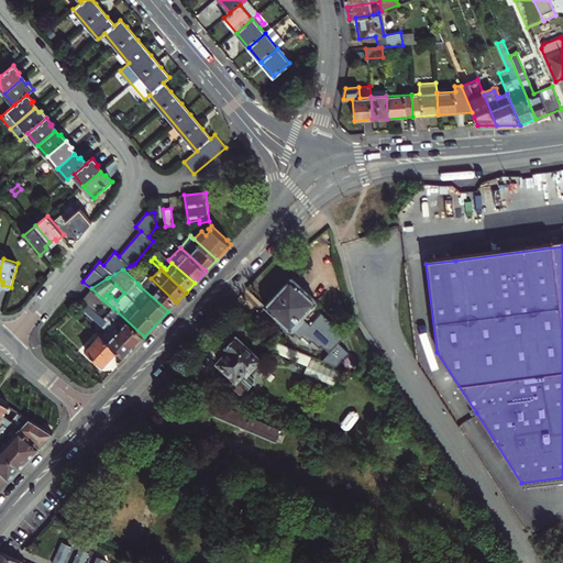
[(140,286),(148,276),(145,274),(138,283),(140,286)]
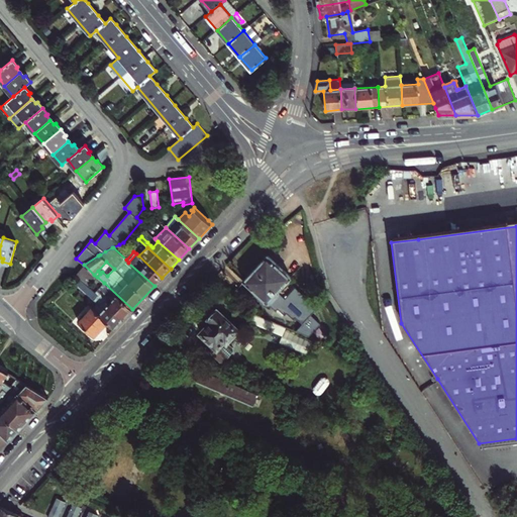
[(138,255),(136,253),(128,263),(154,286),(162,278),(138,255)]
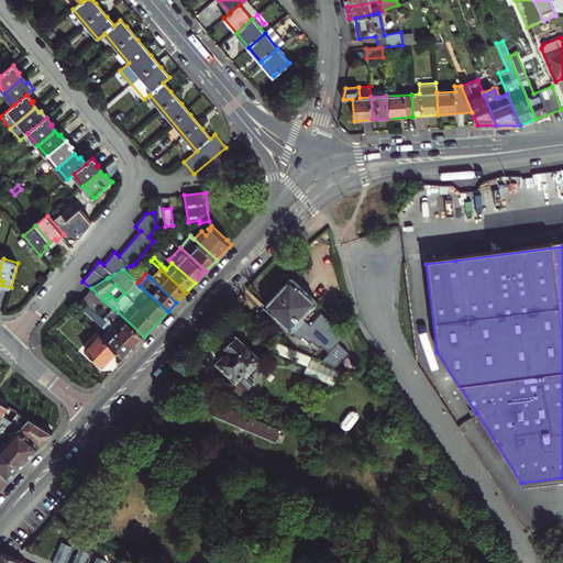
[(295,332),(307,320),(304,317),(315,305),(313,302),(317,299),(312,296),(313,294),(313,293),(310,289),(308,289),(306,290),(291,277),(266,306),(295,332)]
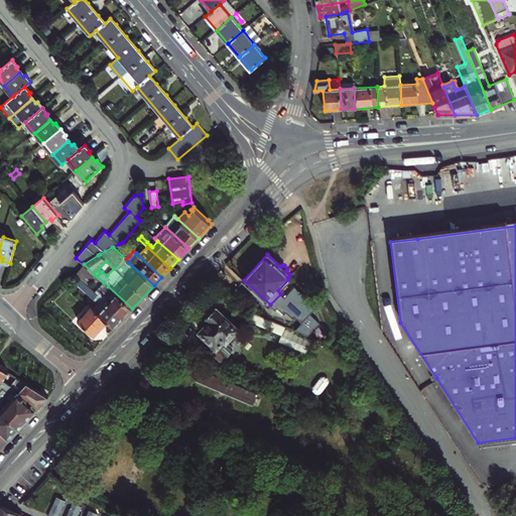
[(81,279),(87,284),(96,275),(94,274),(84,264),(79,270),(76,274),(81,279)]
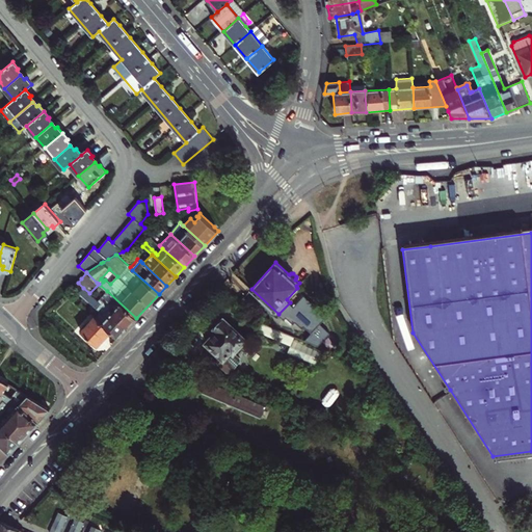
[(117,338),(127,328),(98,301),(89,293),(83,288),(79,292),(101,312),(96,317),(110,330),(117,338)]
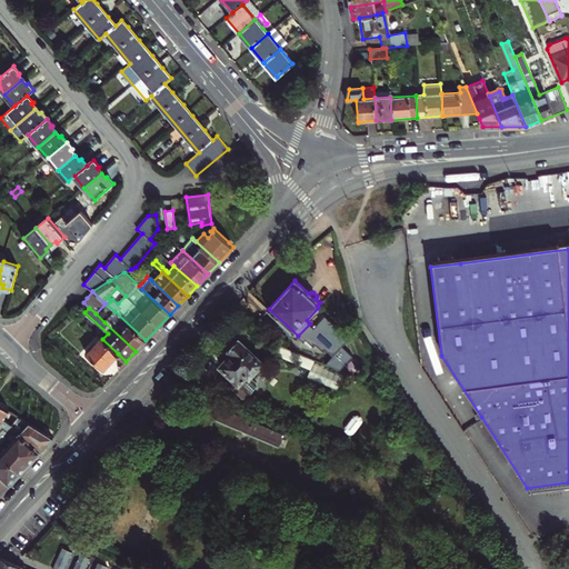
[(146,340),(115,311),(105,322),(136,351),(146,340)]
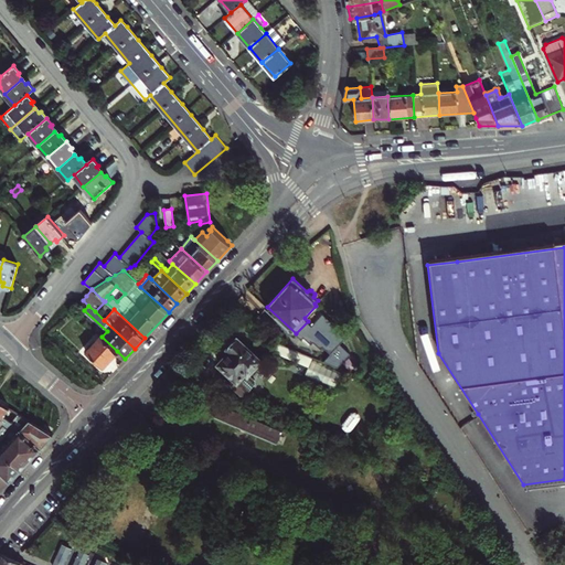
[(308,321),(296,333),(302,340),(305,338),(311,344),(313,342),(321,350),(324,347),(331,353),(348,337),(326,315),(313,327),(308,321)]
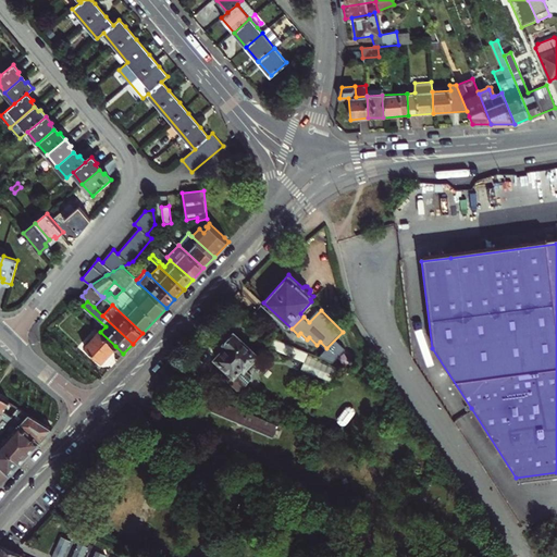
[(99,332),(85,347),(101,362),(115,346),(100,332),(99,332)]
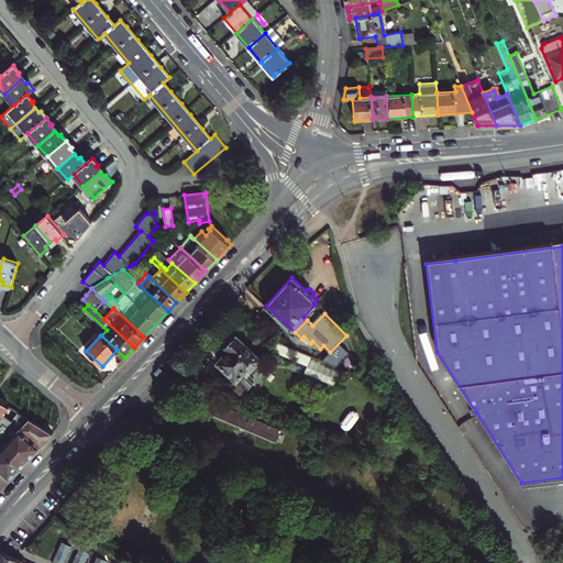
[(249,371),(261,359),(238,337),(235,339),(232,339),(230,341),(231,344),(229,346),(231,349),(229,352),(220,361),(239,378),(233,384),(242,392),(246,392),(255,382),(255,377),(249,371)]
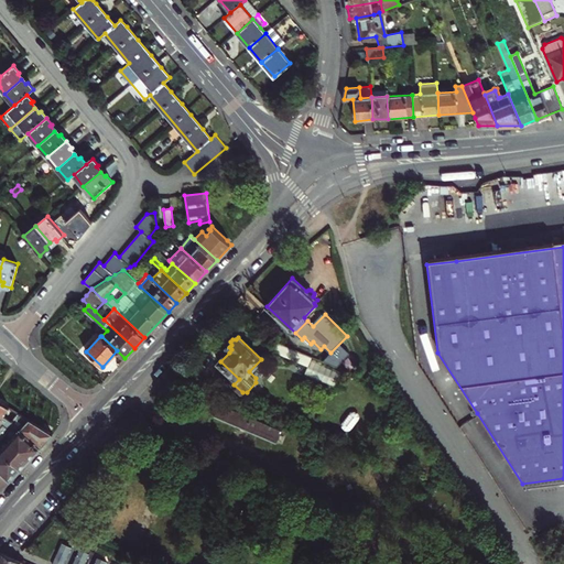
[(312,356),(308,355),(281,344),(277,342),(272,350),(308,365),(312,356)]
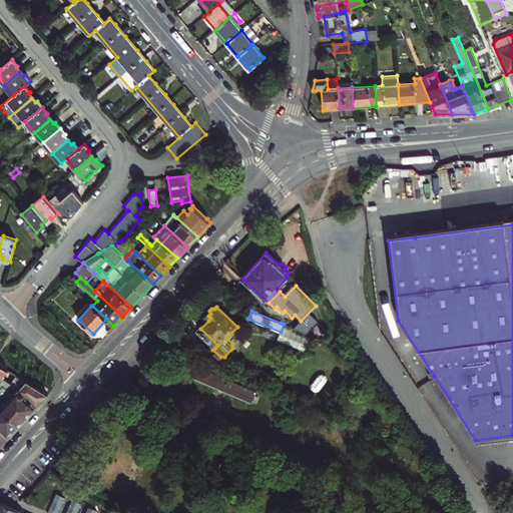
[(8,371),(0,365),(0,376),(2,379),(2,378),(6,374),(8,371)]
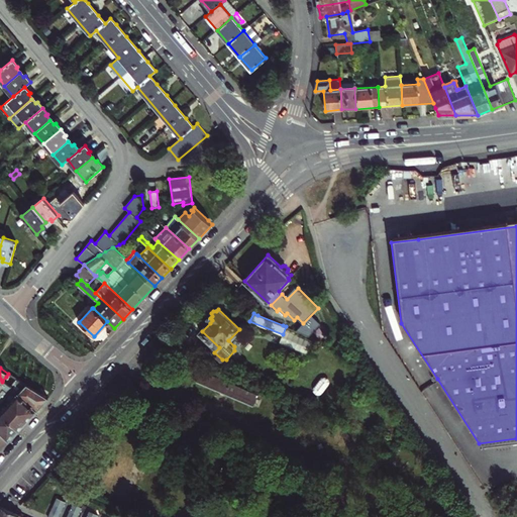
[(200,371),(196,382),(252,406),(256,395),(200,371)]
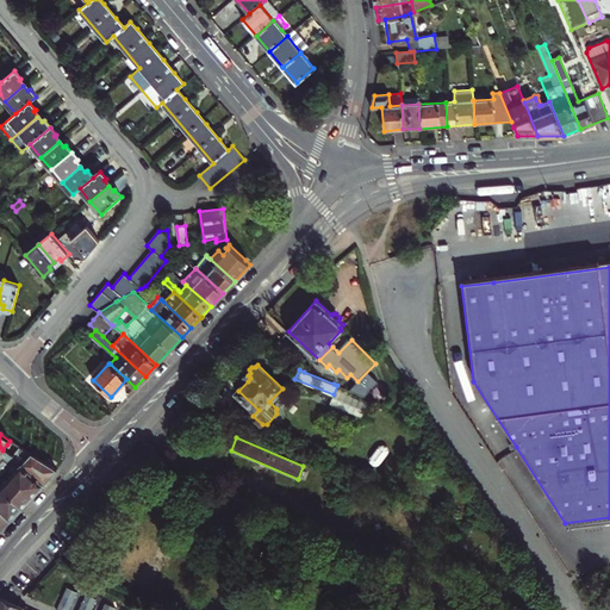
[(50,465),(19,446),(11,455),(14,459),(22,465),(43,485),(57,470),(50,465)]
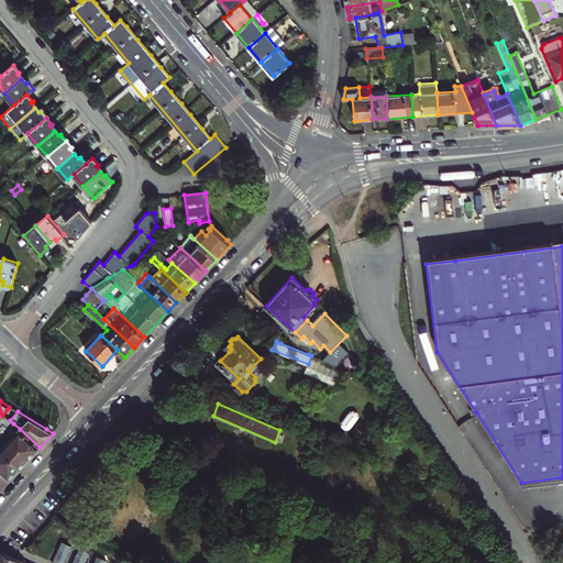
[(0,450),(20,467),(40,448),(20,429),(13,423),(10,420),(2,415),(2,416),(0,418),(0,438),(6,443),(0,450)]
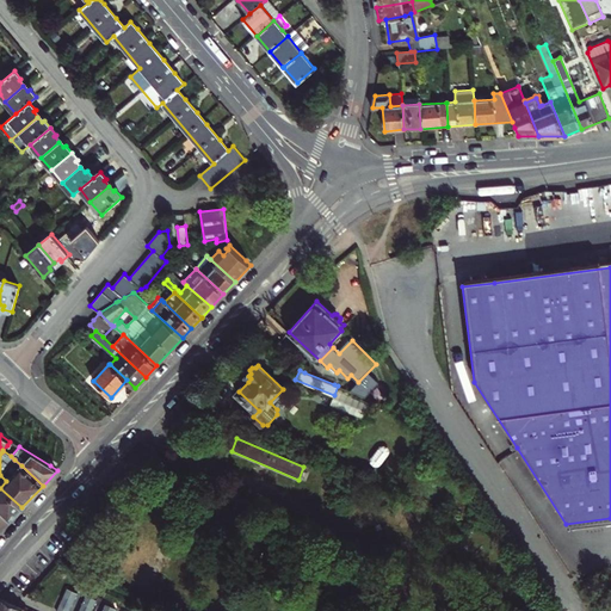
[(0,531),(22,507),(0,488),(0,487),(0,531)]
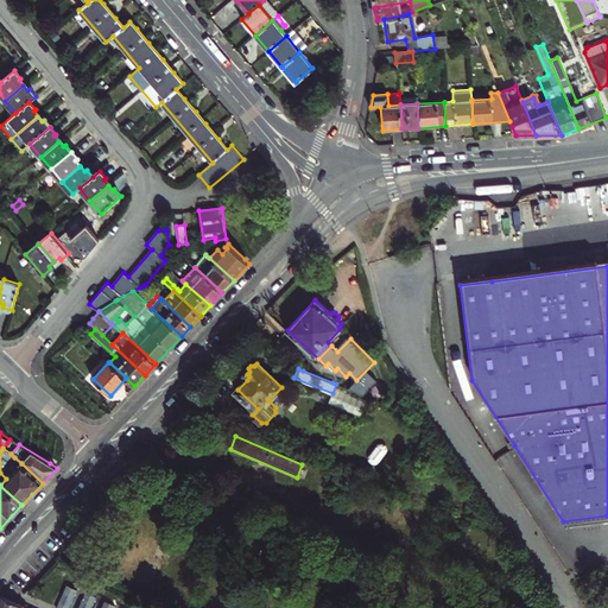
[(65,607),(73,591),(65,588),(56,607),(65,607)]
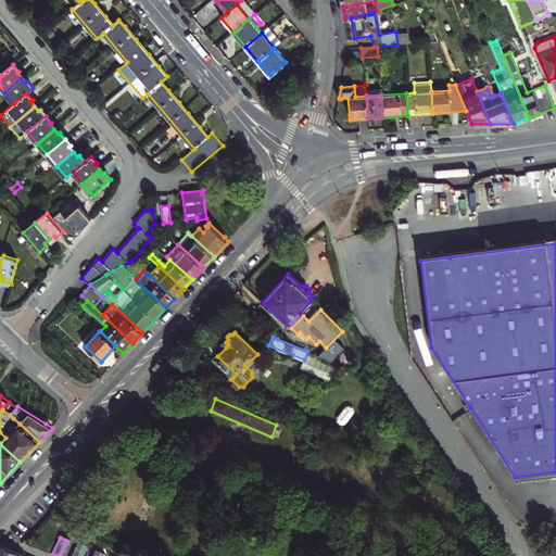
[(78,555),(83,547),(75,544),(70,555),(78,555)]
